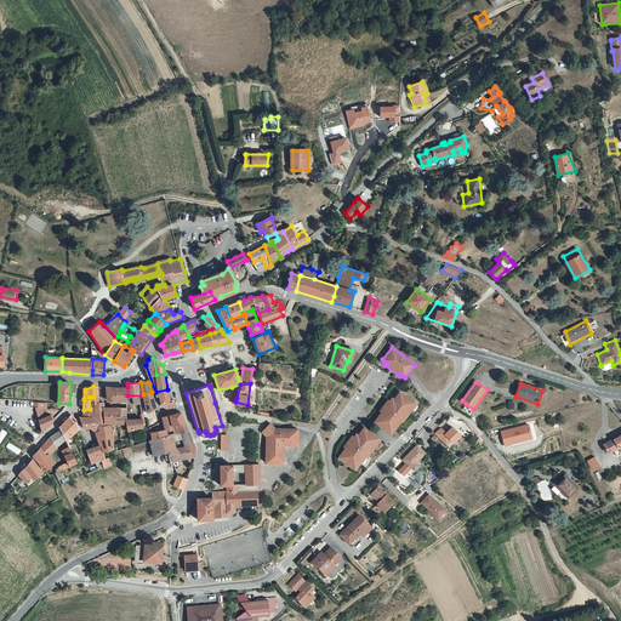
[(107,386),(108,400),(127,399),(127,396),(127,387),(117,387),(107,386)]
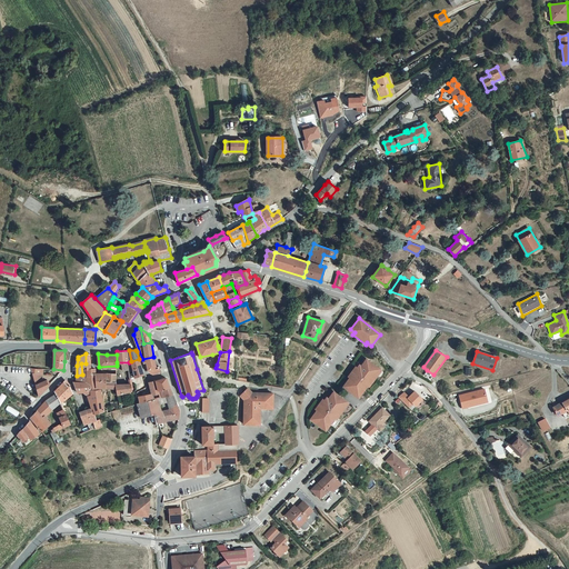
[(156,367),(153,357),(142,359),(143,361),(146,369),(147,368),(150,372),(153,373),(160,372),(159,367),(156,367)]
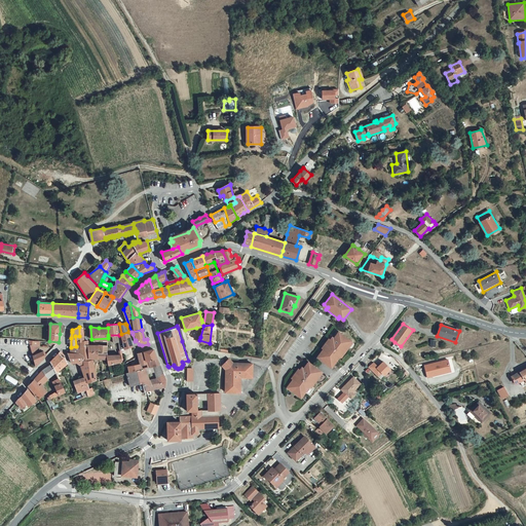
[(130,339),(128,332),(121,334),(123,340),(123,342),(124,349),(133,346),(130,339)]
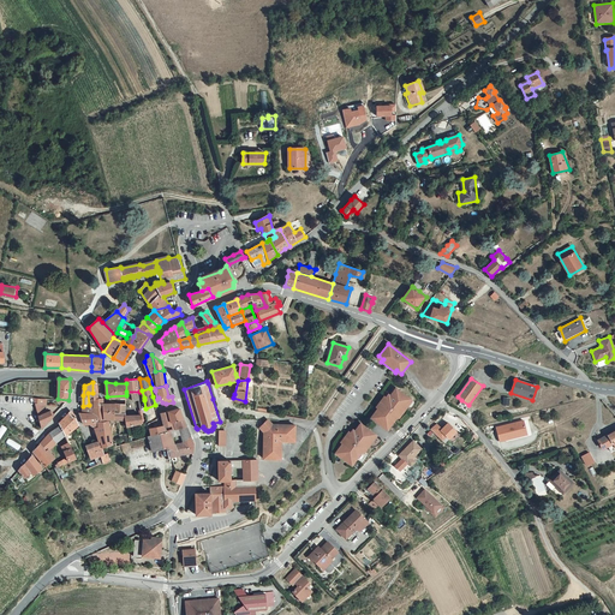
[(405,405),(410,399),(395,388),(389,395),(388,394),(386,398),(382,401),(378,407),(370,418),(383,428),(388,422),(390,424),(396,417),(402,408),(405,410),(407,406),(405,405)]
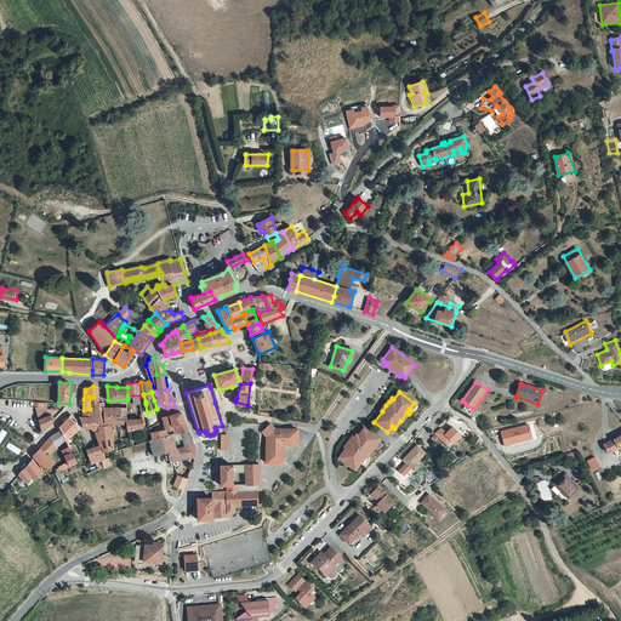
[(100,403),(100,397),(93,397),(89,397),(90,409),(95,409),(95,417),(106,414),(104,406),(104,402),(100,403)]
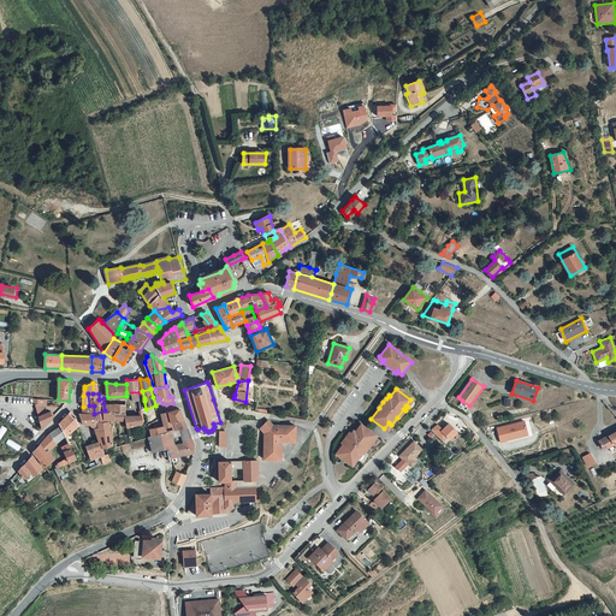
[(469,406),(462,401),(458,406),(466,410),(469,406)]
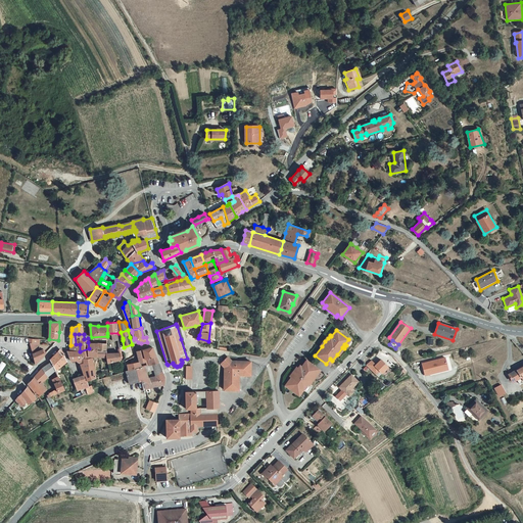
[(45,354),(43,350),(37,351),(36,349),(37,343),(30,342),(33,353),(36,364),(45,354)]
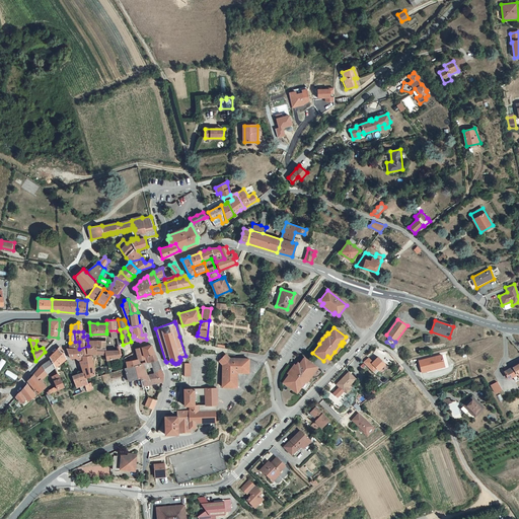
[(96,353),(97,348),(97,341),(87,340),(88,346),(88,353),(96,353)]
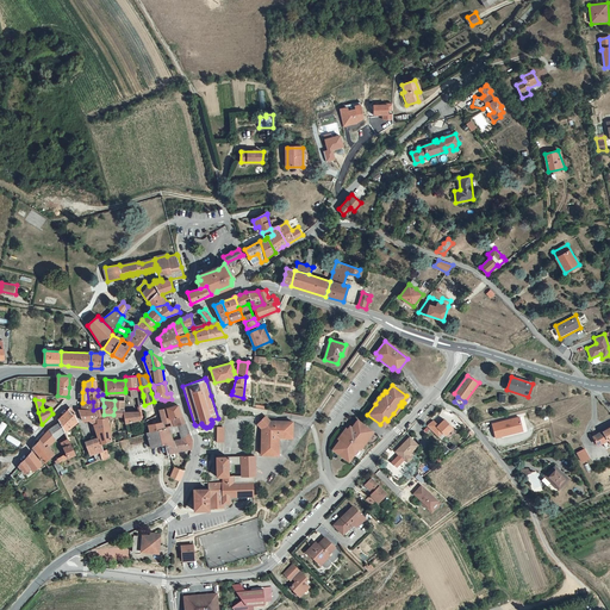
[(178,405),(167,408),(170,417),(181,415),(178,405)]
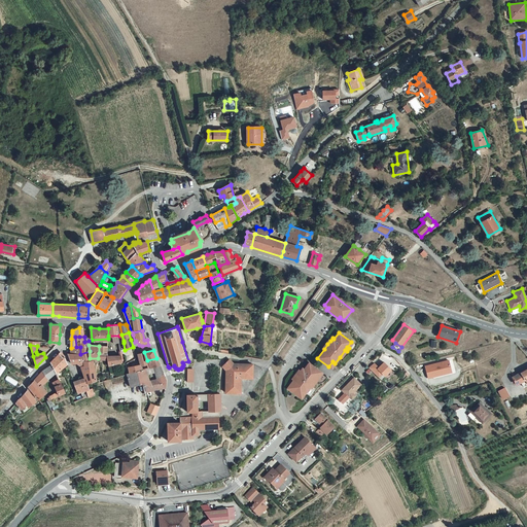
[(90,358),(90,351),(80,354),(70,354),(68,354),(71,361),(72,363),(78,361),(83,359),(89,358),(90,358)]
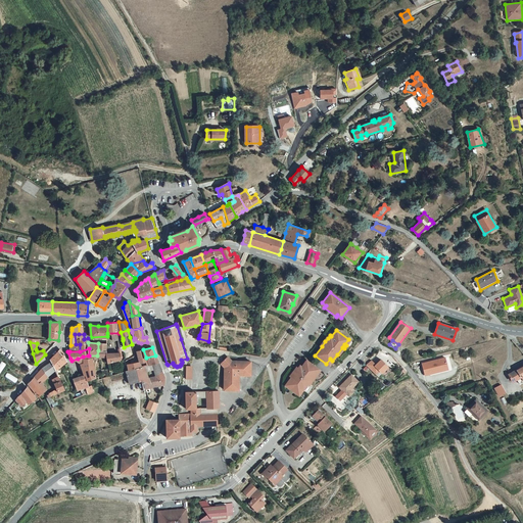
[(52,363),(64,354),(60,349),(50,359),(51,362),(52,363)]
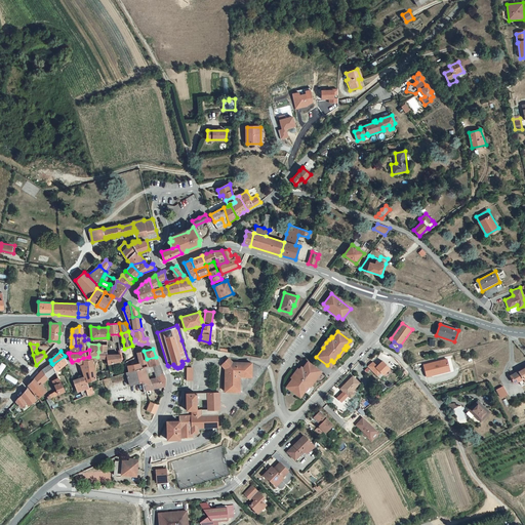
[(140,363),(128,365),(129,371),(150,366),(147,359),(144,351),(137,352),(140,363)]
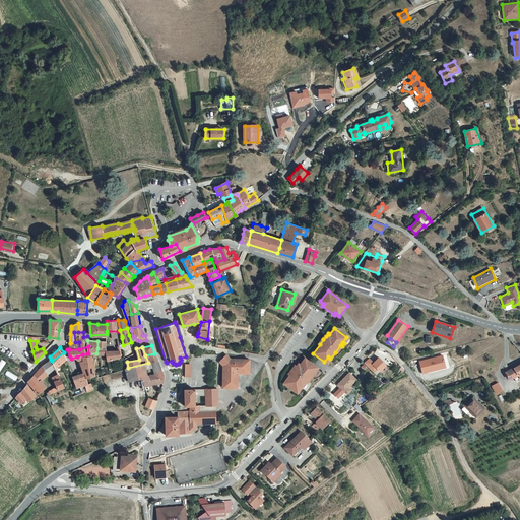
[(108,361),(121,356),(120,350),(107,351),(107,354),(108,361)]
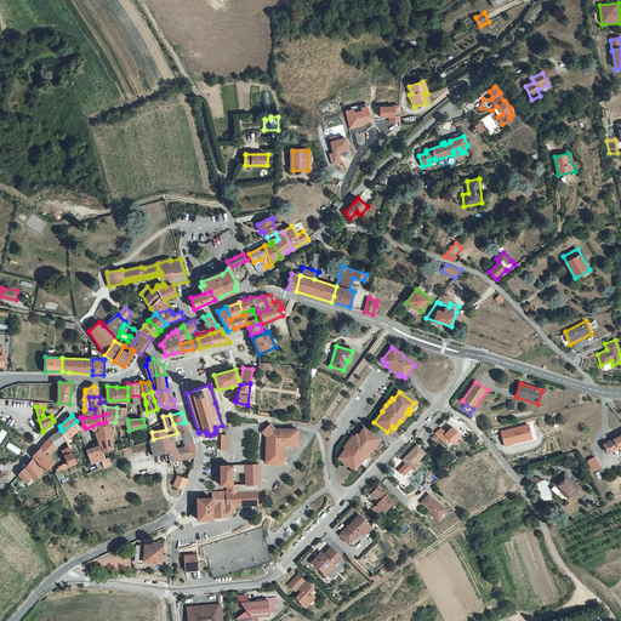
[(62,431),(67,439),(80,429),(77,421),(62,431)]
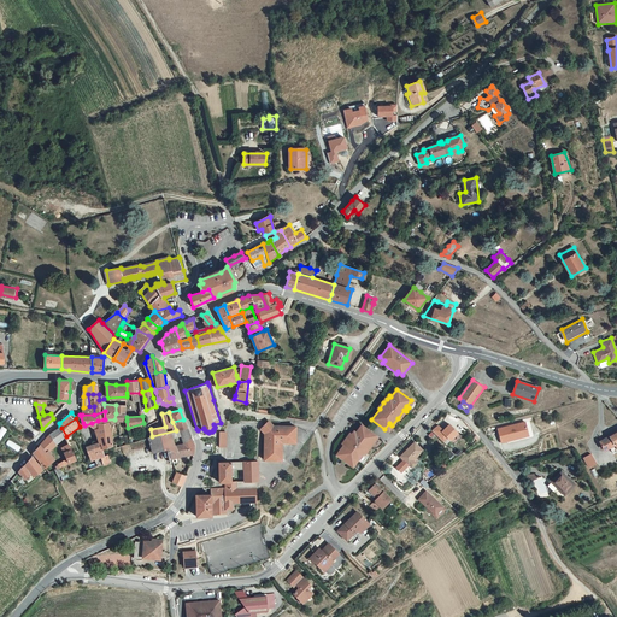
[(98,421),(92,423),(94,429),(105,422),(105,419),(104,419),(98,421)]
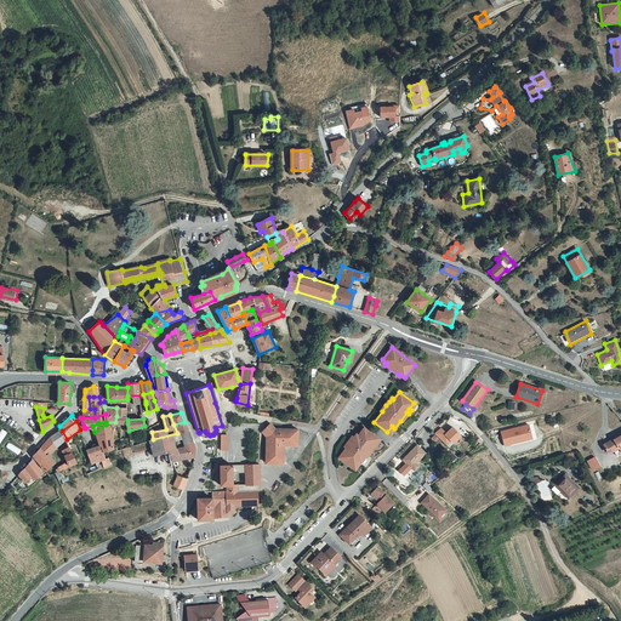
[(184,422),(174,425),(177,433),(180,433),(188,431),(184,422)]
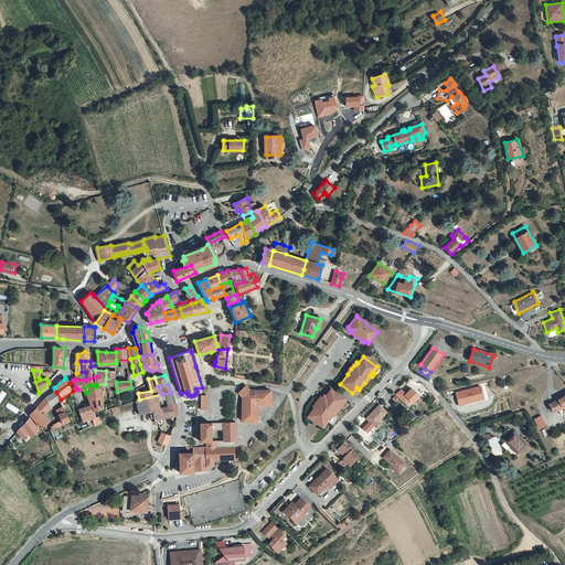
[(96,386),(86,393),(92,405),(93,405),(94,411),(103,407),(100,385),(96,386)]
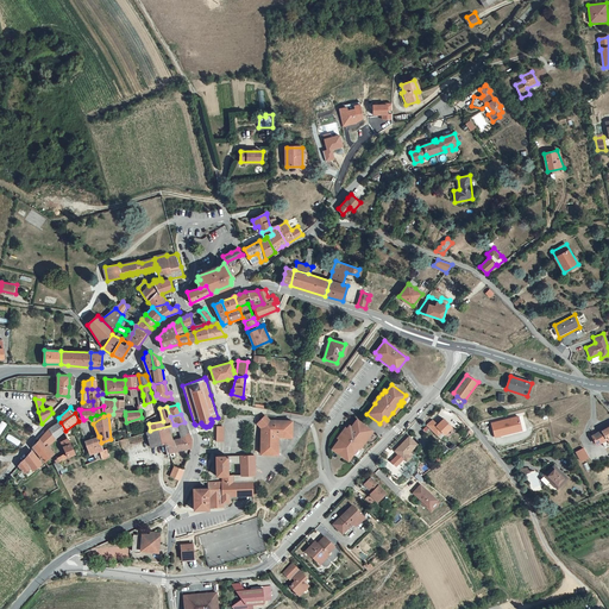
[(265,415),(262,419),(257,422),(262,428),(262,454),(278,454),(278,435),(292,435),(292,428),(292,420),(271,420),(265,415)]
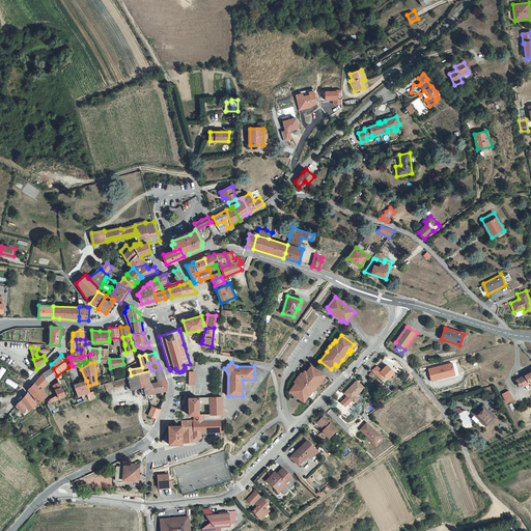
[(455,374),(452,363),(428,369),(431,380),(455,374)]
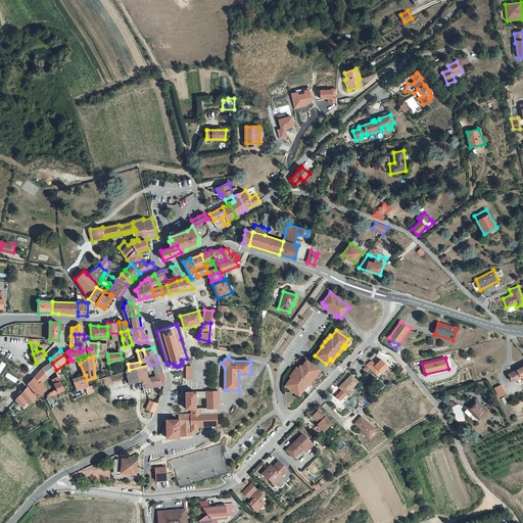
[(300,364),(298,366),(296,369),(290,376),(284,385),(296,393),(300,389),(301,390),(306,384),(312,377),(315,379),(317,376),(314,374),(318,369),(306,360),(301,365),(300,364)]
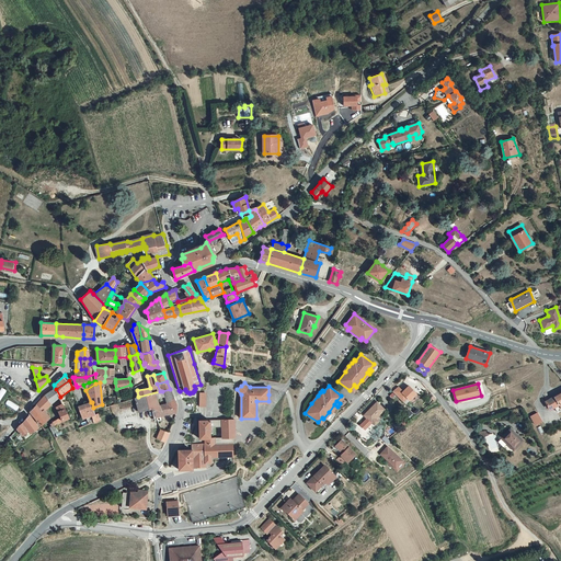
[(398,386),(392,391),(402,401),(405,397),(409,400),(415,393),(408,386),(402,390),(398,386)]
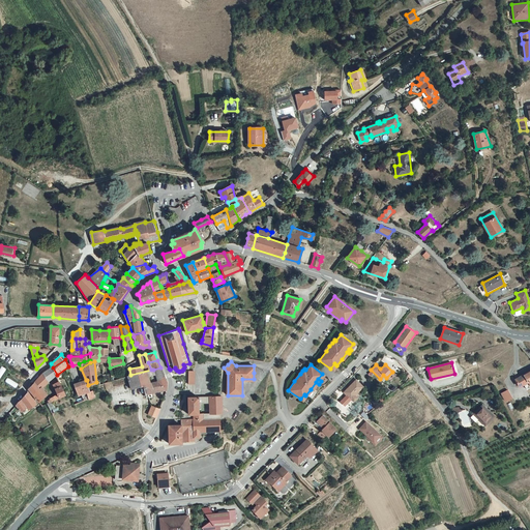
[(52,366),(47,371),(51,380),(57,375),(53,367),(52,366)]
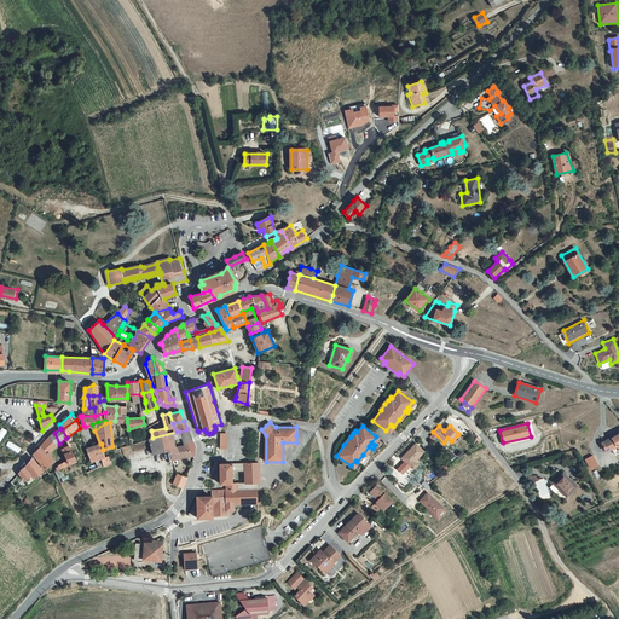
[(187,429),(179,432),(180,433),(184,446),(194,443),(187,429)]
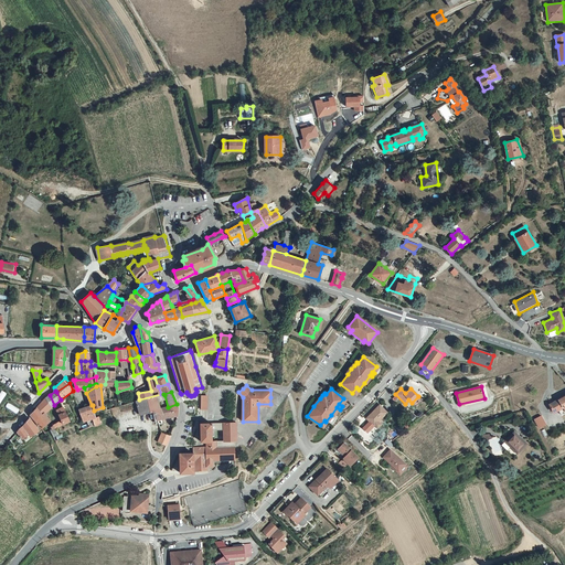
[(157,396),(164,395),(163,394),(161,394),(139,400),(136,401),(138,408),(139,415),(145,413),(155,411),(160,408),(157,396)]
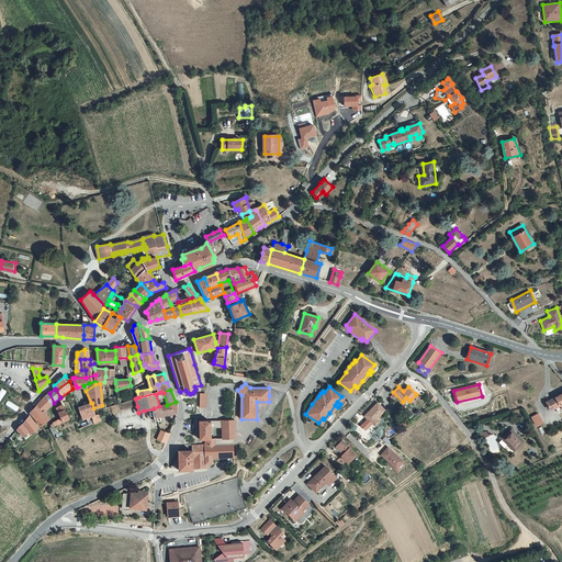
[(52,405),(54,403),(49,393),(46,395),(45,396),(48,401),(52,405)]
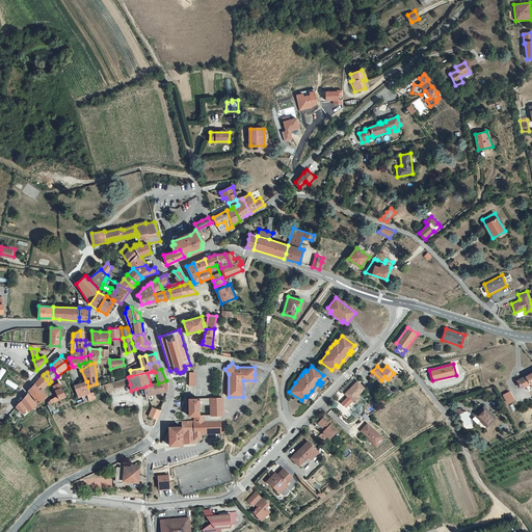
[(35,383),(41,391),(49,383),(46,379),(43,375),(41,377),(35,383)]
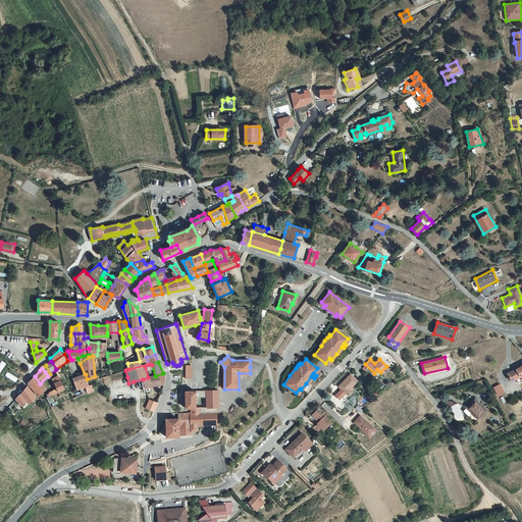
[(50,374),(55,383),(61,379),(56,369),(50,374)]
